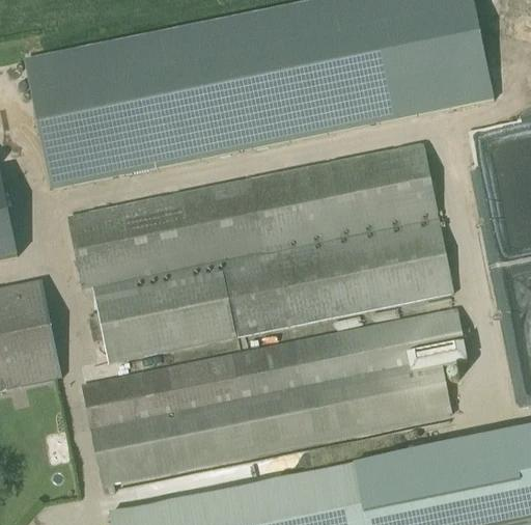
[(493,97),(473,0),(303,0),(25,57),(51,187),(493,97)]
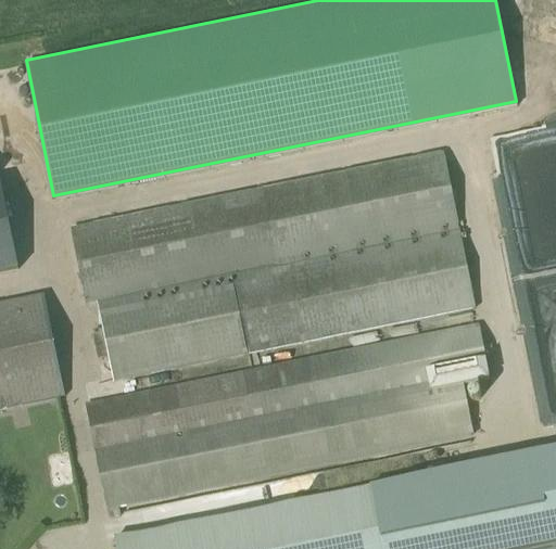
[(108,353),(113,380),(476,305),(443,149),(90,219),(89,213),(75,216),(76,222),(70,224),(85,301),(97,297),(103,330),(92,333),(97,356),(108,353)]
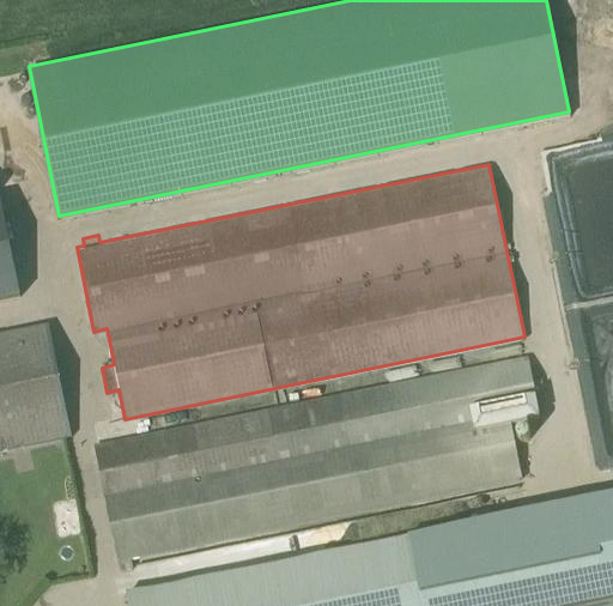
[(0,204),(0,295),(18,291),(5,225),(0,204)]
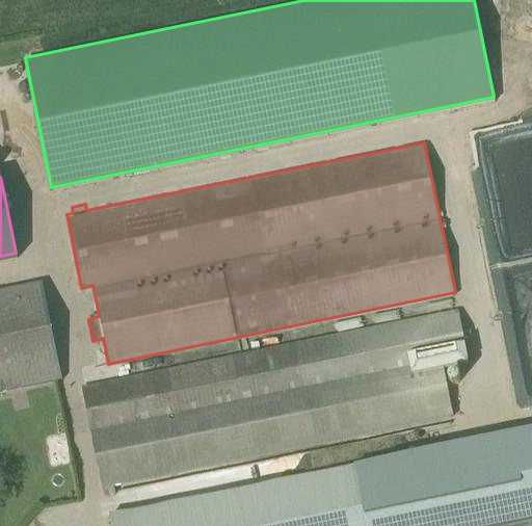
[(493,274),(513,395),(531,391),(531,333),(526,300),(507,304),(502,272),(493,274)]
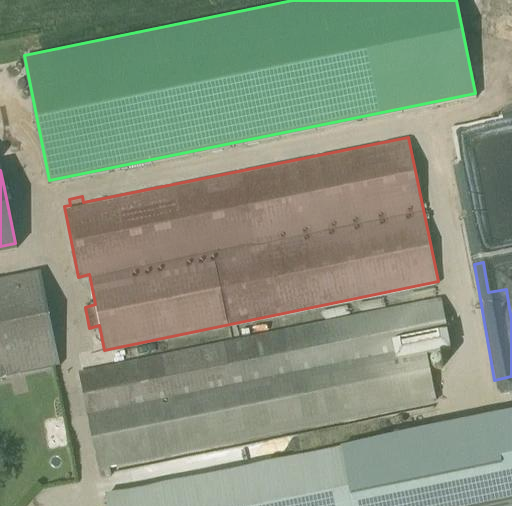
[(0,373),(61,361),(42,268),(0,276),(0,373)]
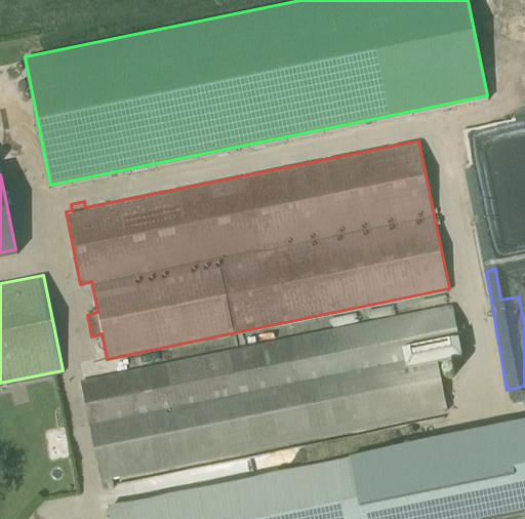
[(462,354),(460,347),(457,332),(466,330),(463,322),(455,324),(451,303),(80,377),(89,424),(435,353),(437,359),(462,354)]
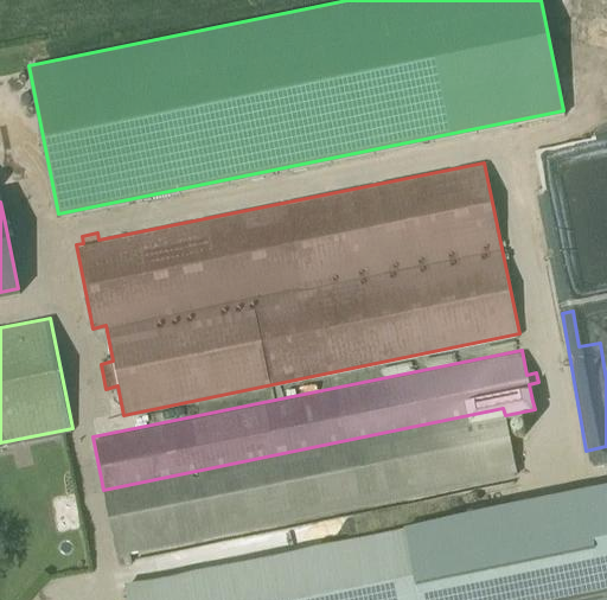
[(132,560),(129,553),(517,472),(505,415),(503,408),(103,490),(119,563),(132,560)]
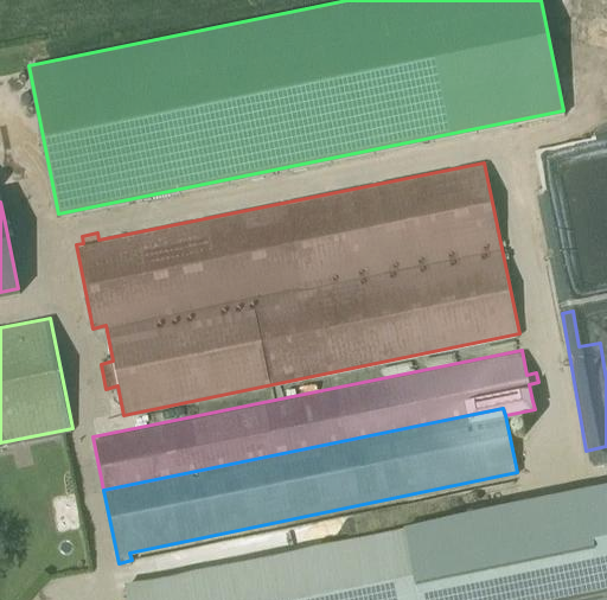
[(406,525),(125,583),(127,599),(606,599),(606,561),(593,490),(592,486),(493,508),(406,525)]
